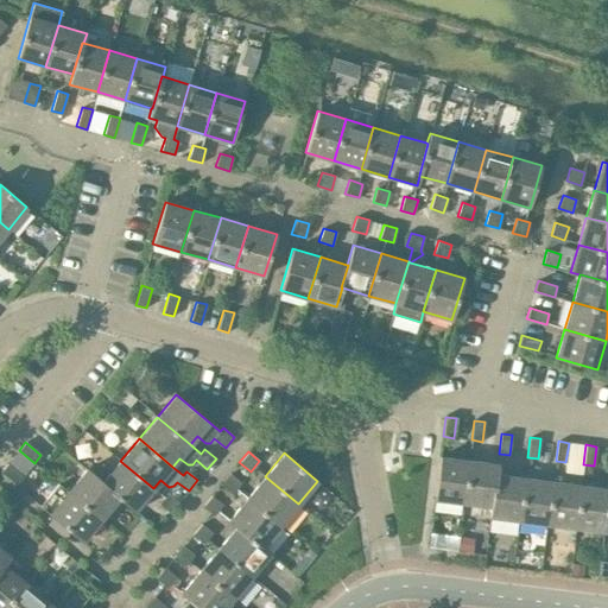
[(435,499),(463,504),(469,460),(439,456),(435,499)]
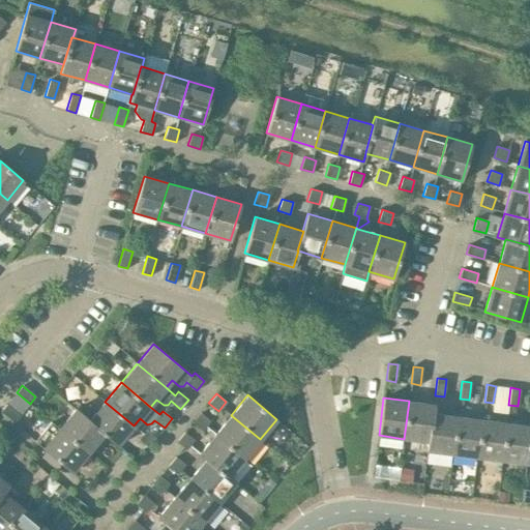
[(404,439),(428,441),(429,442),(433,413),(434,413),(435,404),(409,401),(404,439)]
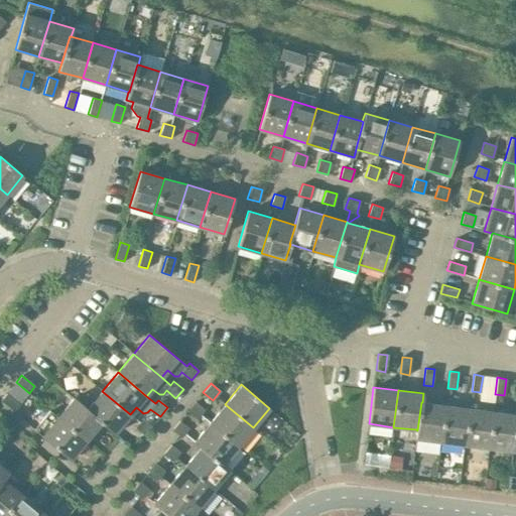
[(102,422),(101,422),(114,433),(130,414),(102,391),(87,408),(87,409),(102,422)]
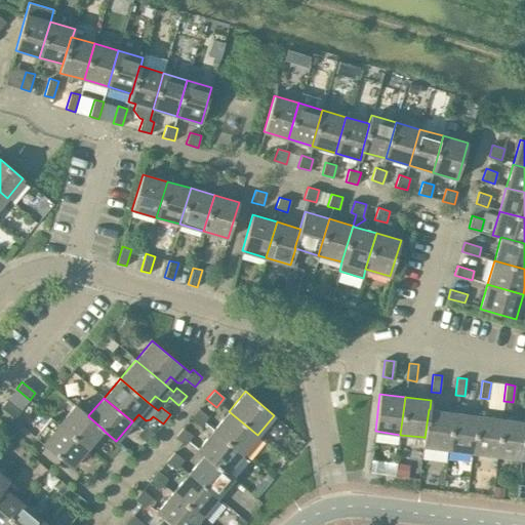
[(0,407),(13,418),(19,411),(6,400),(0,407)]
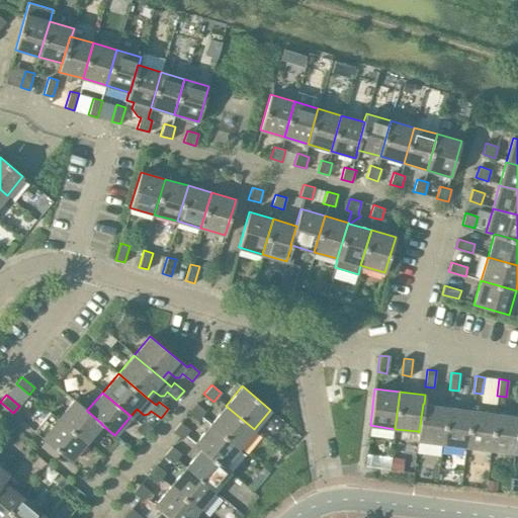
[(58,418),(86,442),(101,424),(102,424),(87,411),(87,410),(74,399),(58,418)]
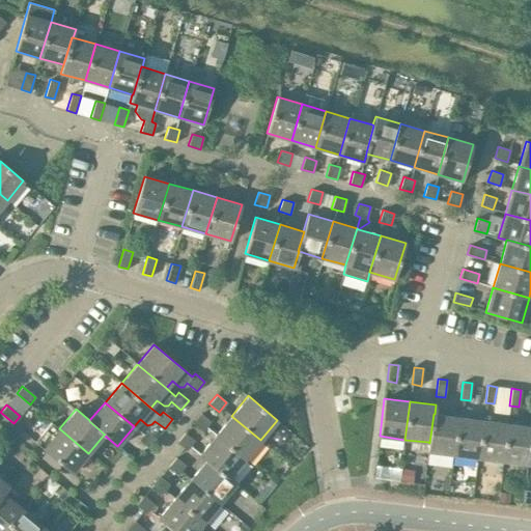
[(193,423),(202,430),(211,421),(201,414),(193,423)]
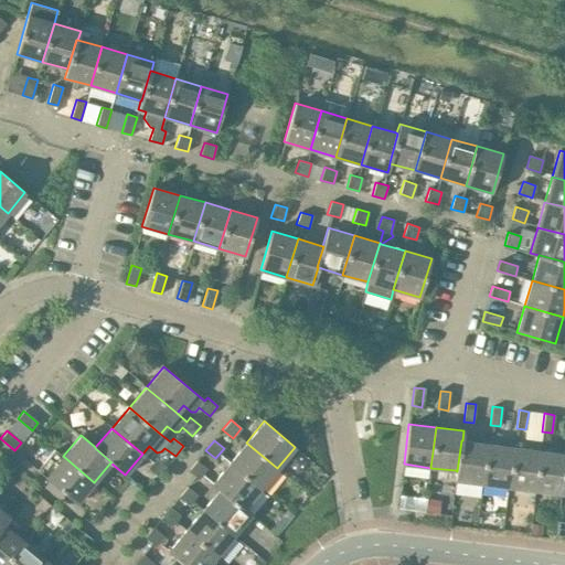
[(455,480),(482,483),(488,444),(462,440),(461,440),(457,471),(456,470),(455,480)]
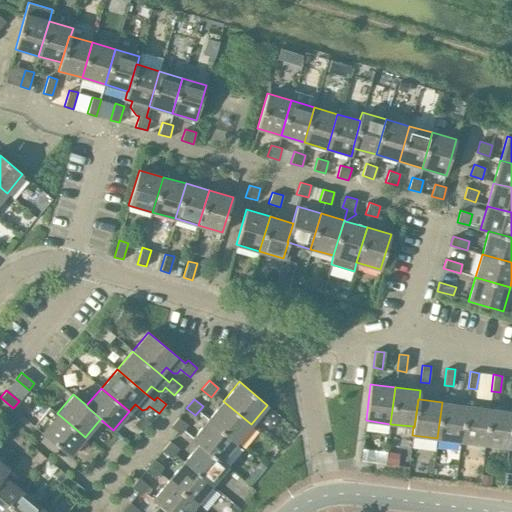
[(208,419),(236,442),(251,424),(223,401),(208,419)]
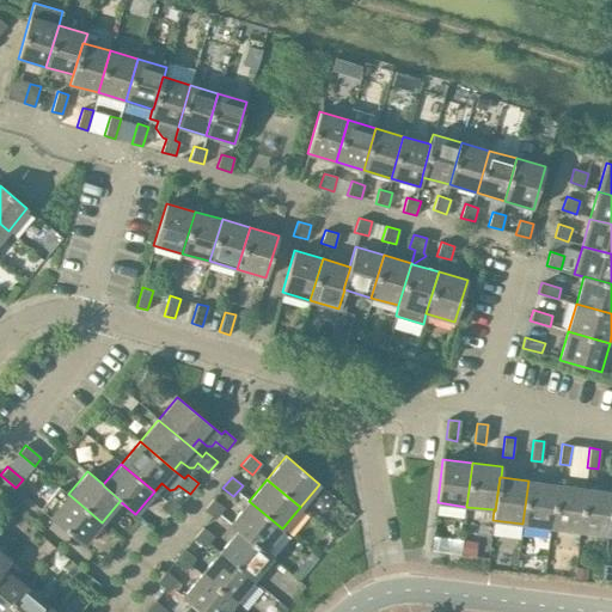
[(522,524),(551,527),(556,484),(528,481),(522,524)]
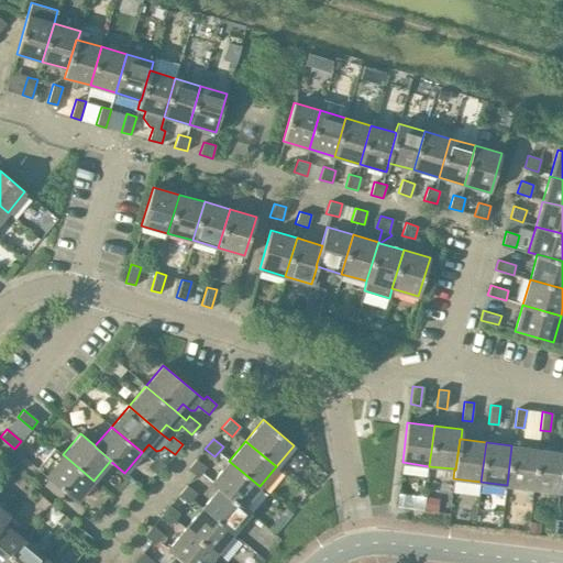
[(507,485),(533,488),(538,449),(511,445),(507,485)]
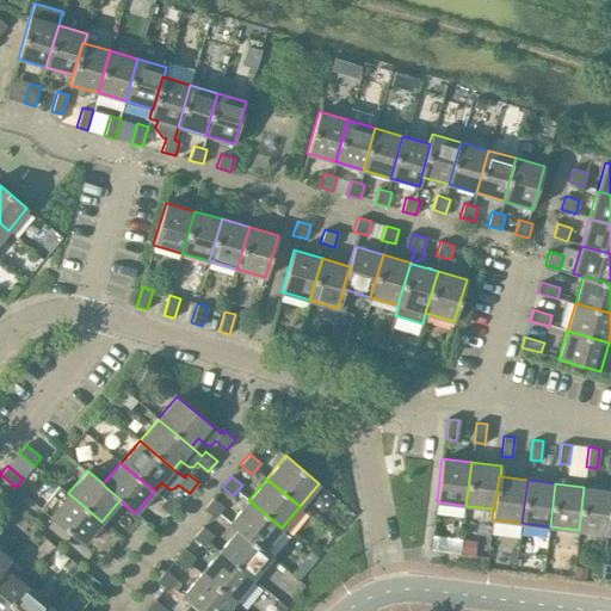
[(39,508),(82,544),(102,522),(68,493),(59,486),(39,508)]
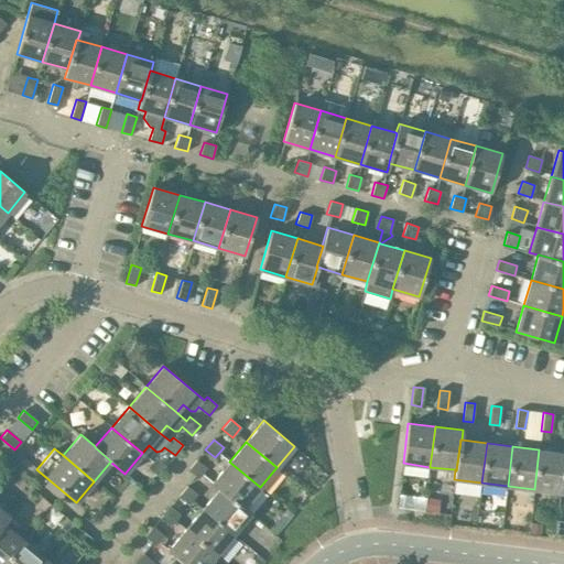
[(534,489),(560,492),(563,462),(563,453),(539,449),(534,489)]
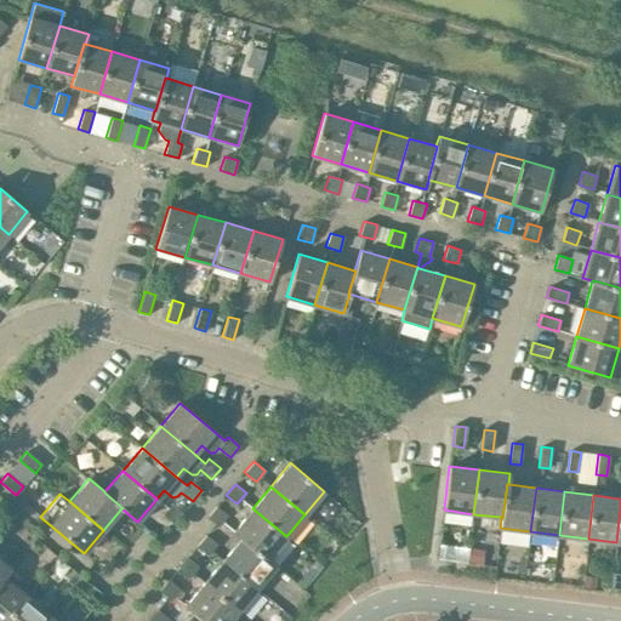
[(163,514),(174,524),(183,513),(171,503),(163,514)]
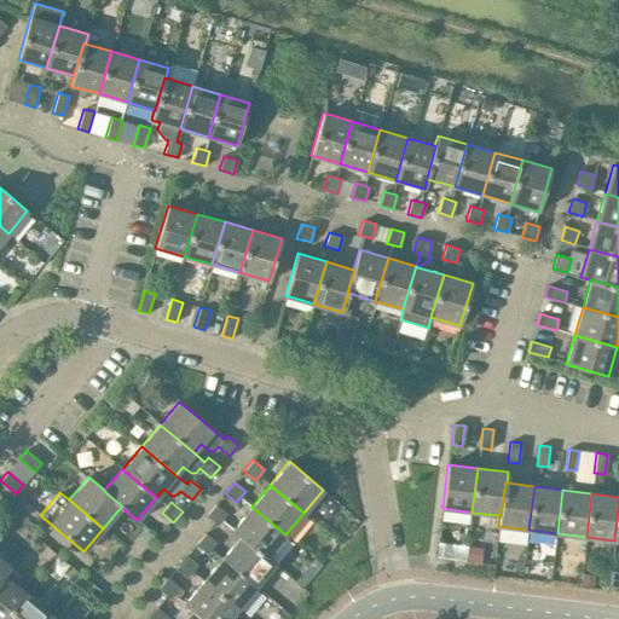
[(207,515),(218,525),(226,514),(215,504),(207,515)]
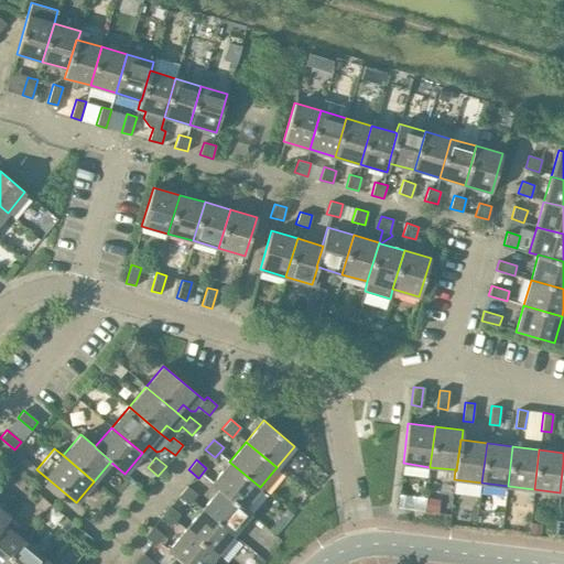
[(212,483),(218,489),(219,488),(243,508),(243,507),(260,487),(229,462),(212,483)]
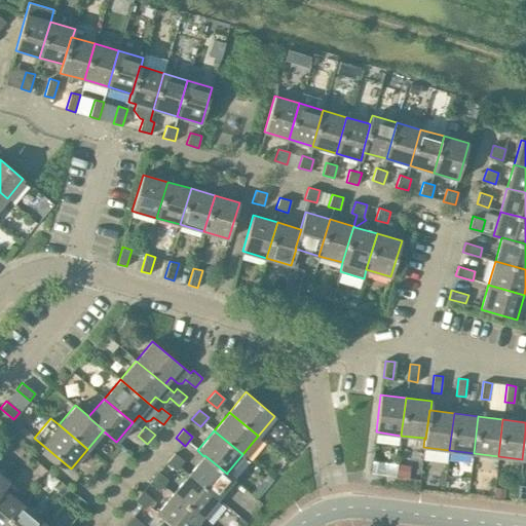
[(166,462),(176,471),(184,461),(174,453),(166,462)]
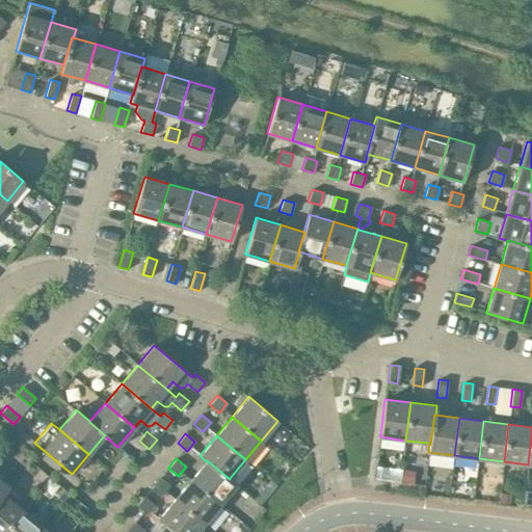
[(191,480),(220,504),(237,484),(230,478),(230,479),(207,460),(206,461),(191,480)]
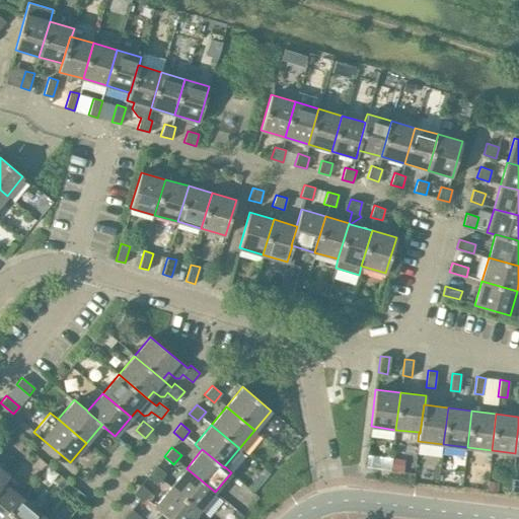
[(149,474),(158,483),(166,473),(156,465),(149,474)]
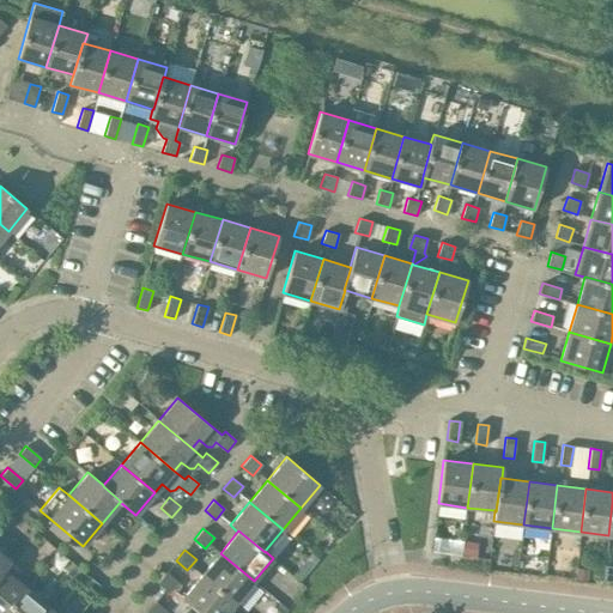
[(0,572),(4,569),(11,562),(0,552),(0,572)]
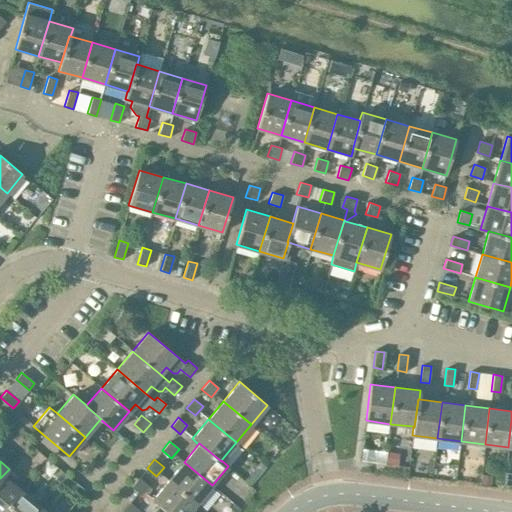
[(168,480),(196,503),(212,485),(184,462),(168,480)]
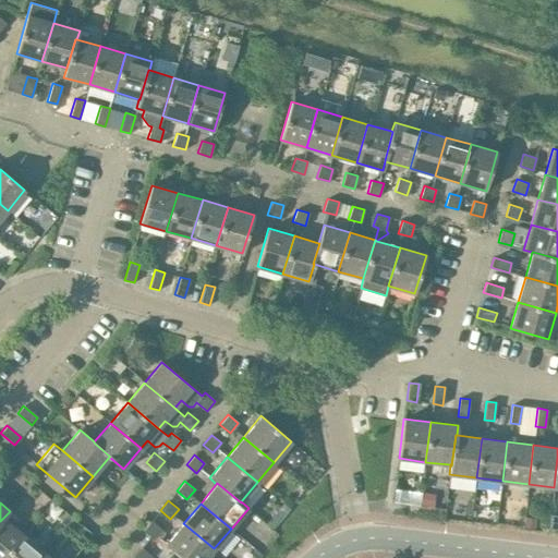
[(0,557),(2,557),(23,534),(3,518),(0,521),(0,557)]
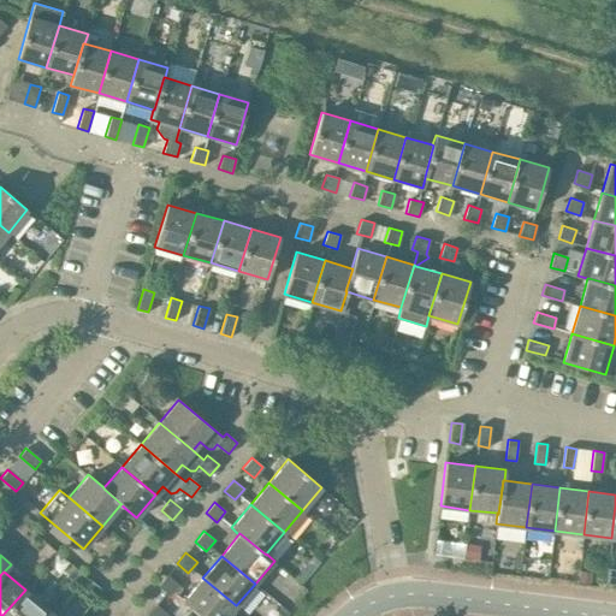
[(158,586),(170,596),(178,585),(167,575),(158,586)]
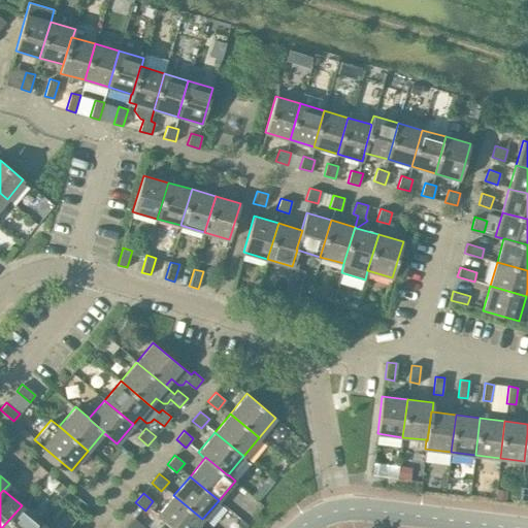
[(157,515),(164,521),(165,520),(174,527),(194,527),(202,519),(173,495),(157,515)]
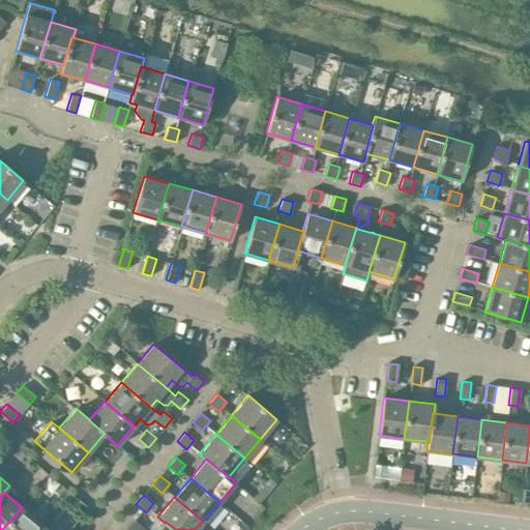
[(2,529),(35,529),(41,524),(22,507),(2,529)]
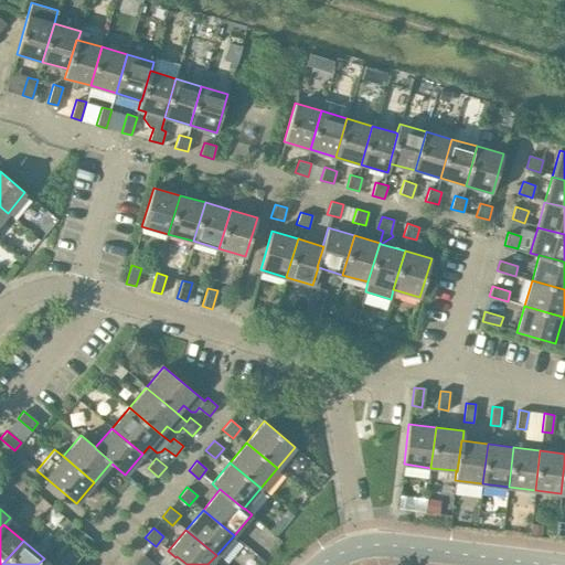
[(135,564),(151,564),(153,563),(144,554),(135,564)]
